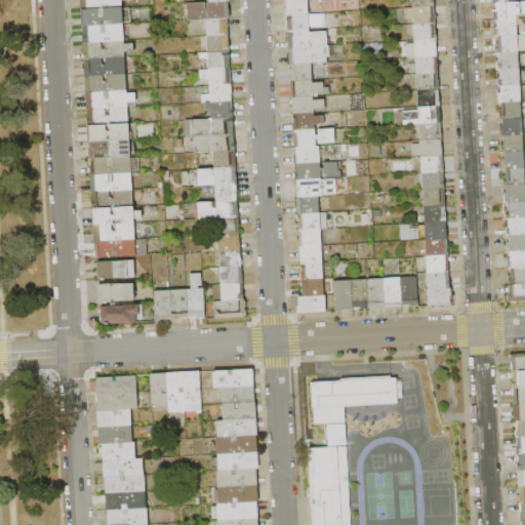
[(123,0),(123,8),(81,10),(80,0),(123,0)]
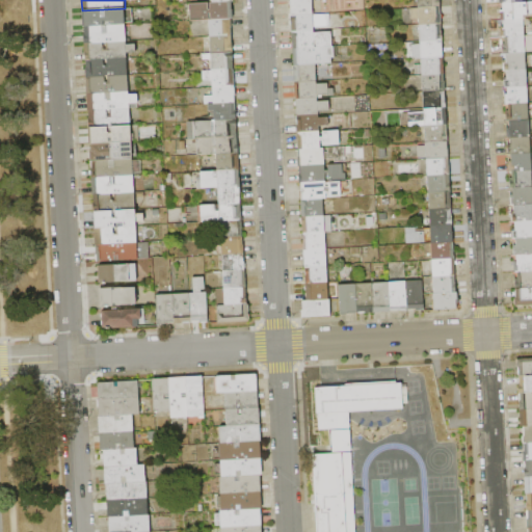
[(291,16),(290,0),(313,0),(314,15),(291,16)]
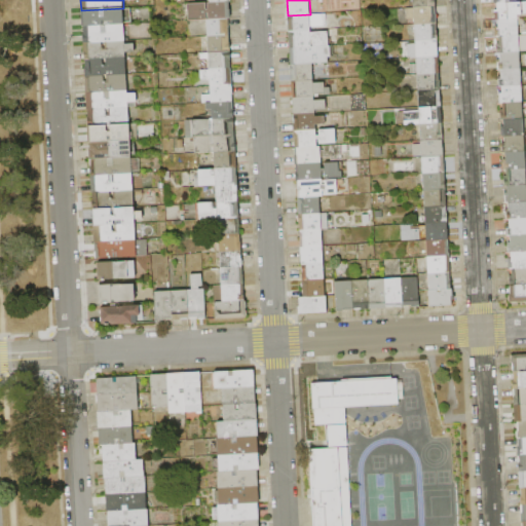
[(436,0),(437,7),(414,8),(413,0),(436,0)]
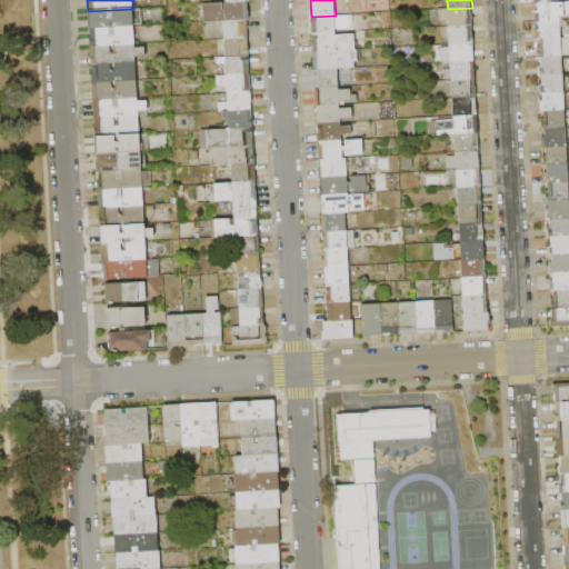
[(205,23),(203,5),(223,3),(225,11),(226,10),(226,3),(227,3),(249,2),(250,21),(248,21),(226,22),(226,15),(225,15),(225,22),(223,22),(205,23)]
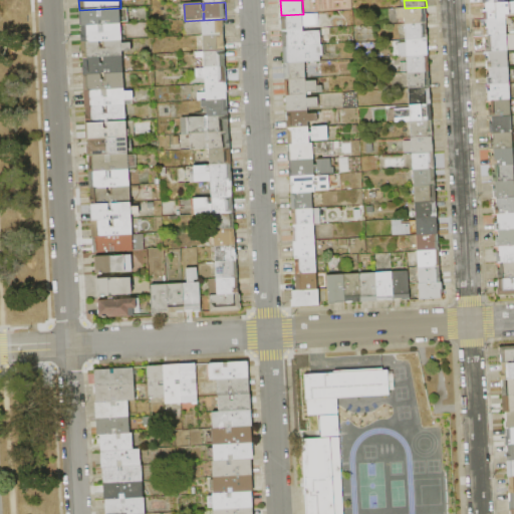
[(484,20),(484,10),(486,10),(486,4),(505,3),(506,19),(487,20),(484,20)]
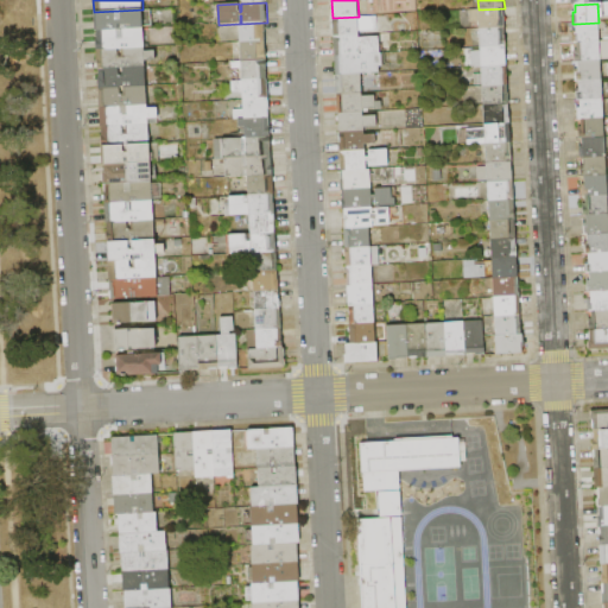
[(505,8),(506,27),(480,29),(480,23),(470,23),(469,11),(479,10),(505,8)]
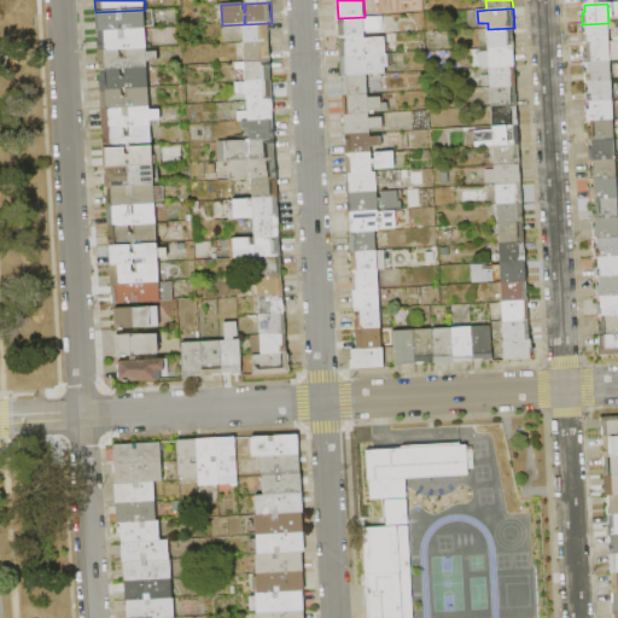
[(146,10),(146,12),(155,11),(155,27),(147,27),(147,29),(146,29),(99,31),(97,31),(95,12),(145,10),(146,10)]
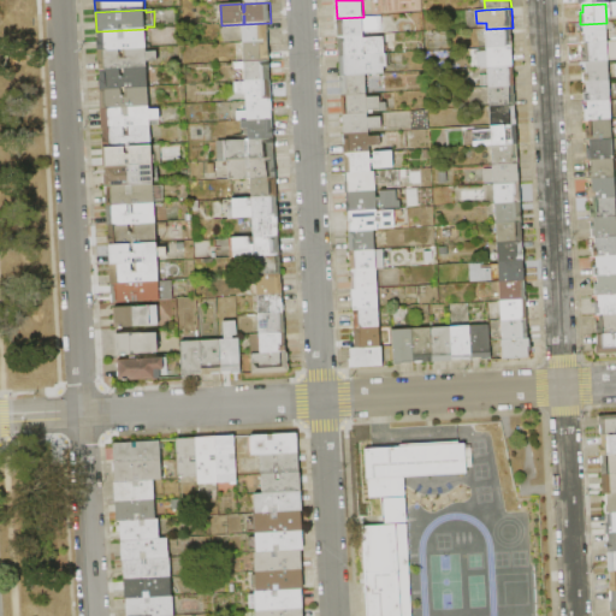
[(338,37),(337,18),(363,17),(383,16),(384,31),(365,33),(365,36),(338,37)]
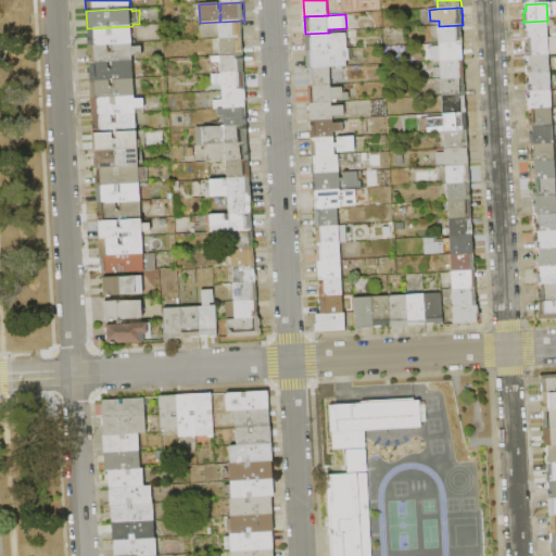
[(219,39),(218,22),(219,22),(220,22),(242,21),(242,38),(219,39)]
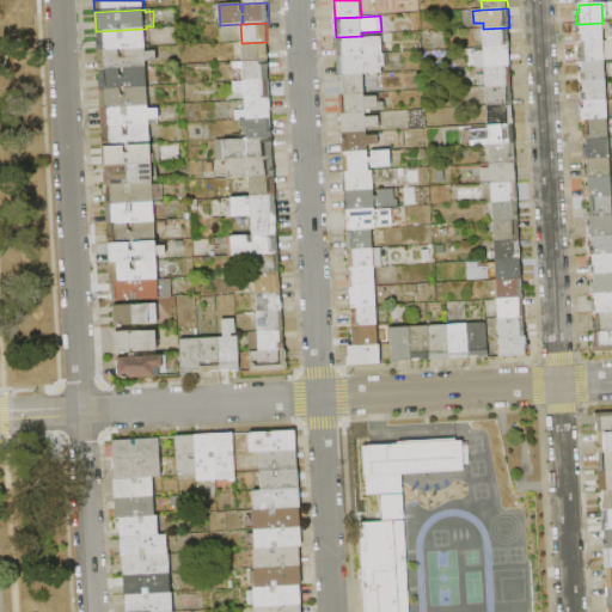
[(577,43),(576,31),(580,31),(580,24),(603,23),(611,23),(611,28),(603,28),(604,42),(581,43),(577,43)]
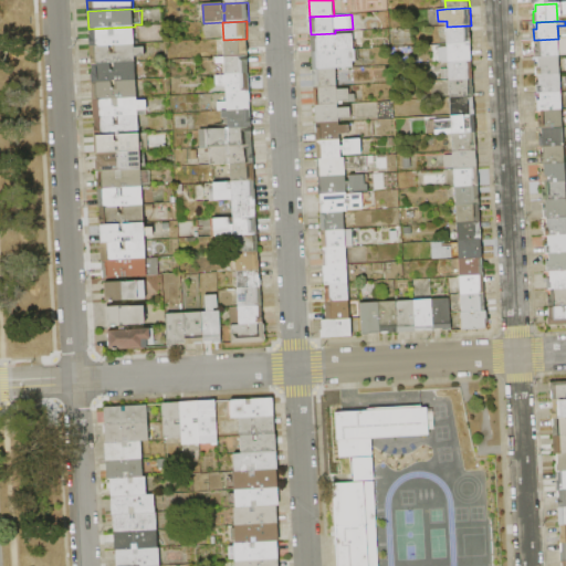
[(471,25),(472,43),(448,44),(447,27),(471,25)]
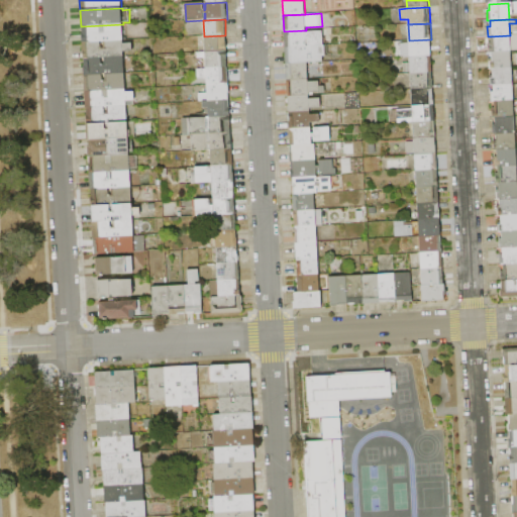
[(122,24),(123,40),(82,42),(82,33),(83,33),(83,26),(122,24)]
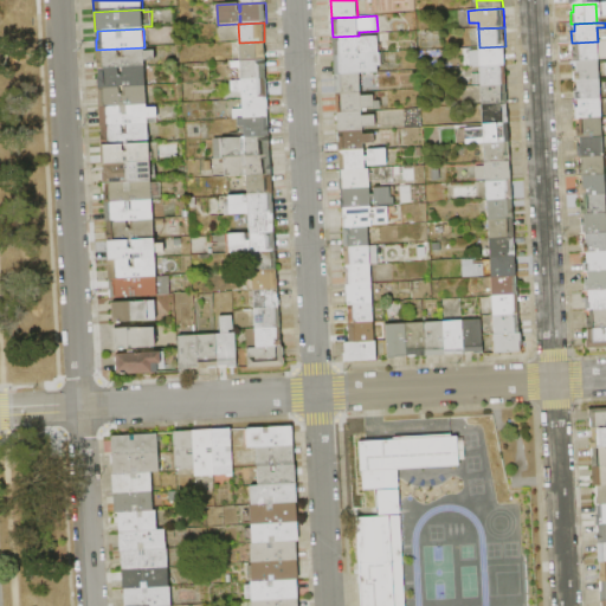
[(333,57),(333,37),(359,36),(365,36),(365,40),(359,40),(360,55),(335,57),(333,57)]
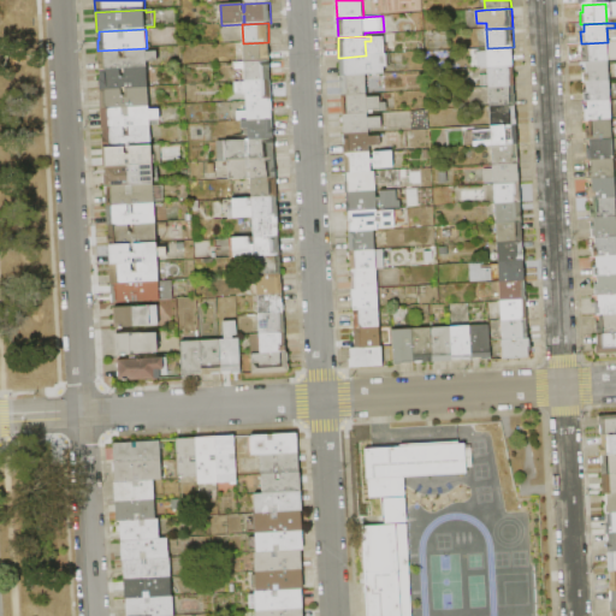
[(582,63),(582,52),(585,51),(585,43),(608,42),(615,41),(615,60),(609,61),(586,63),(582,63)]
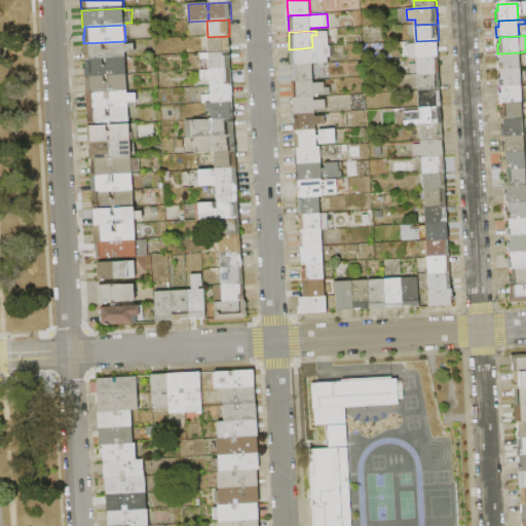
[(209,52),(208,37),(229,36),(230,44),(231,43),(231,51),(209,52)]
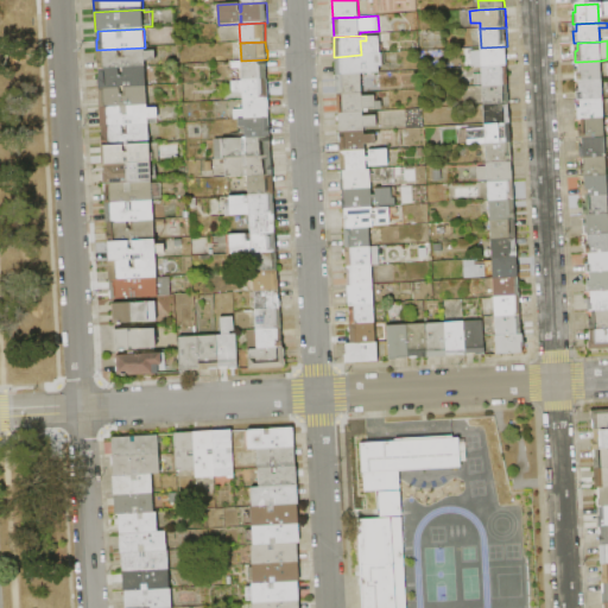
[(507,46),(507,67),(482,68),(481,48),(507,46)]
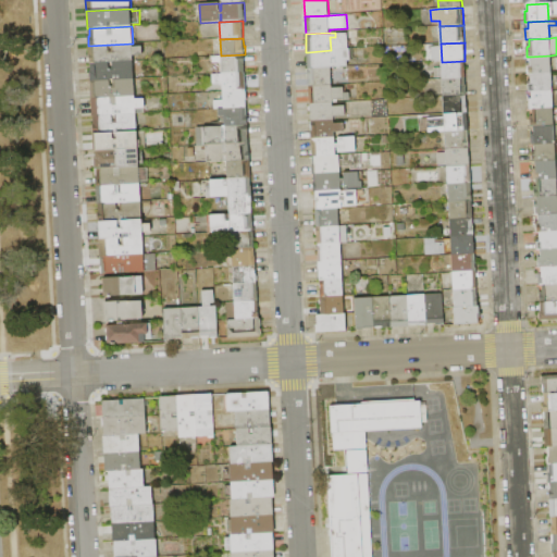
[(133,44),(133,47),(144,47),(144,57),(133,57),(133,61),(91,63),(89,64),(88,46),(133,44)]
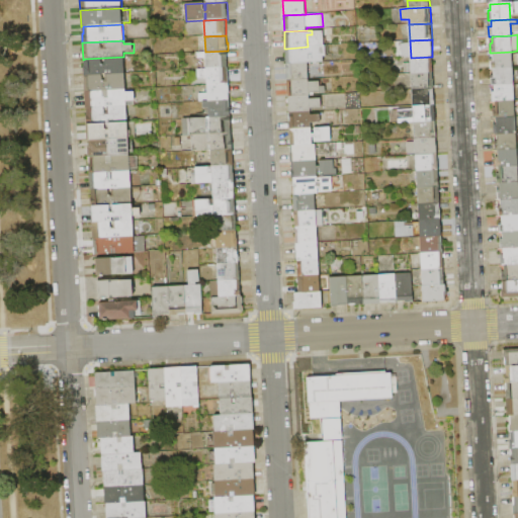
[(286,65),(286,49),(308,47),(329,46),(329,55),(326,55),(326,57),(324,57),(324,63),(309,64),(286,65)]
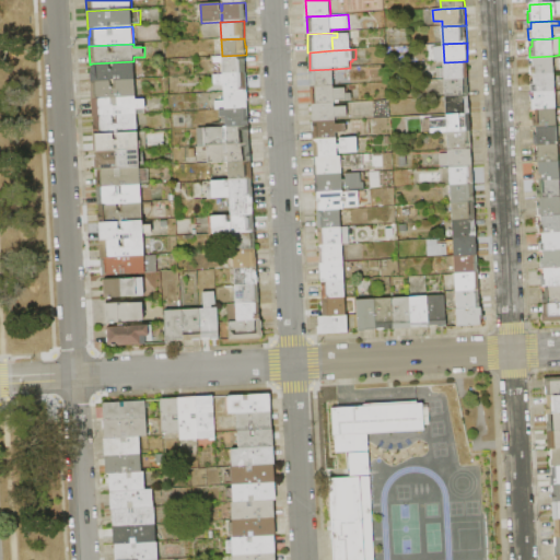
[(223,74),(222,56),(246,55),(246,66),(245,66),(246,73),(223,74)]
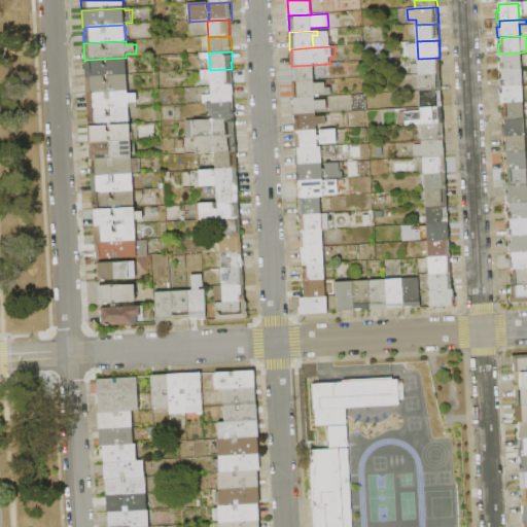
[(499,70),(499,61),(502,61),(501,54),(521,53),(522,69),(502,70),(499,70)]
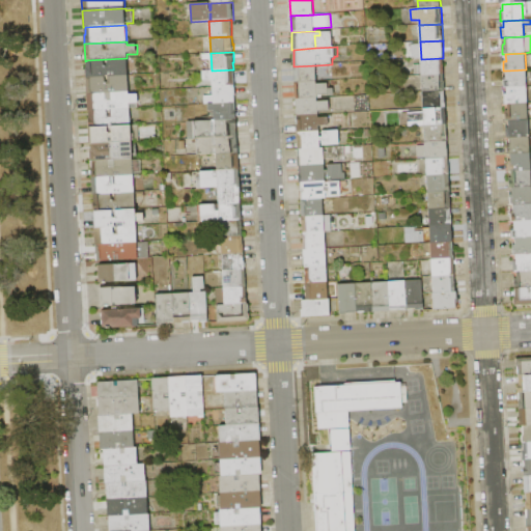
[(127,58),(128,75),(86,77),(86,68),(87,68),(87,60),(127,58)]
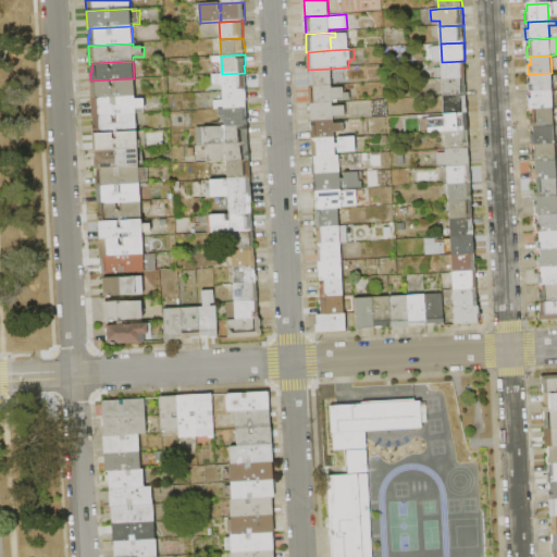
[(465,61),(466,78),(443,79),(443,78),(435,78),(435,69),(442,69),(442,62),(465,61)]
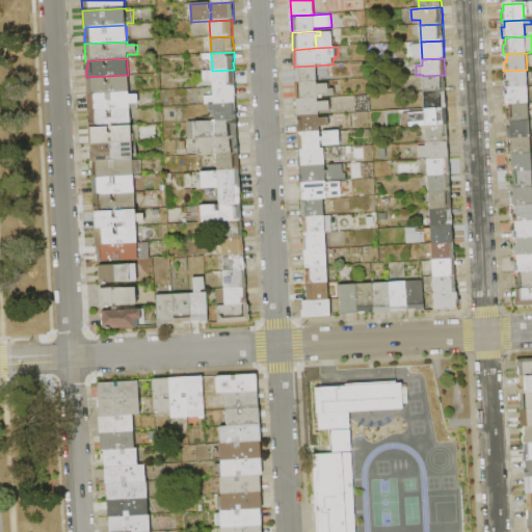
[(295,83),(294,67),(317,65),(318,82),(295,83)]
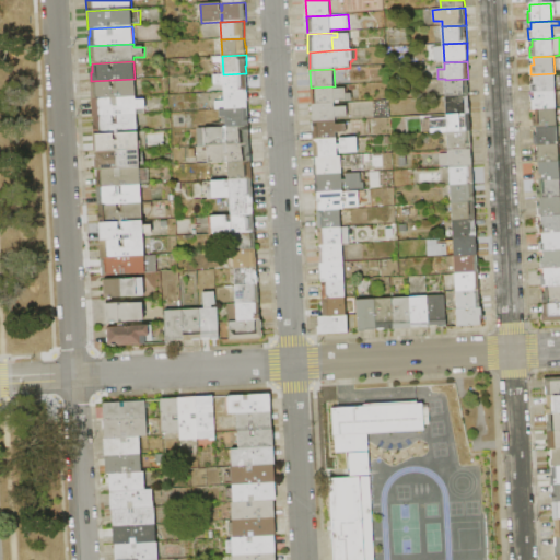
[(224,92),(223,84),(214,85),(213,76),(223,74),(246,73),(246,82),(247,82),(248,91),(224,92)]
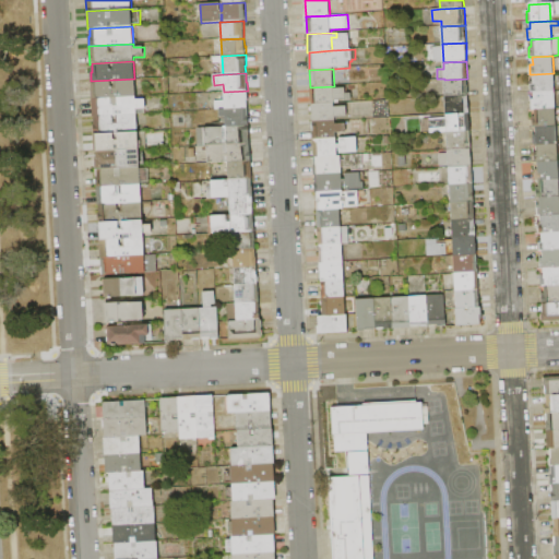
[(531,92),(530,81),(533,81),(533,74),(554,73),(555,91),(533,92),(531,92)]
